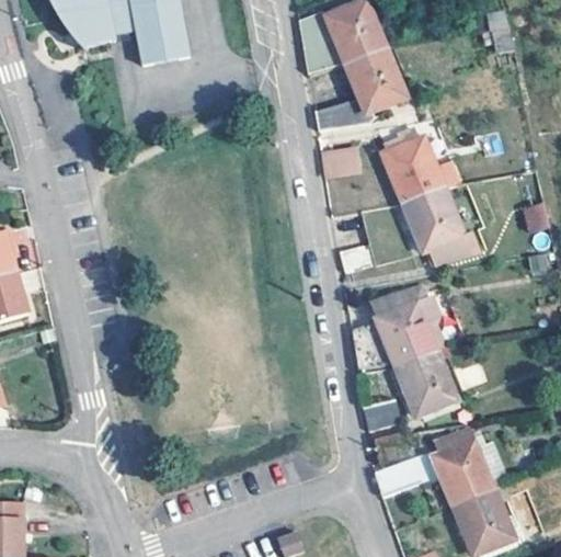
[(44,0),(46,6),(53,15),(56,22),(71,38),(84,48),(112,43),(117,42),(116,36),(137,32),(145,67),(192,57),(180,0),(44,0)]
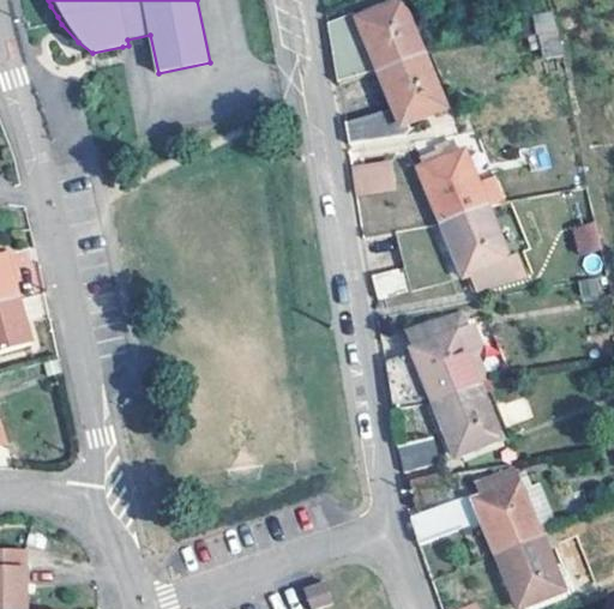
[(381,70),(426,53),(405,0),(398,0),(359,17),(355,8),(326,20),(335,78),(381,70)]
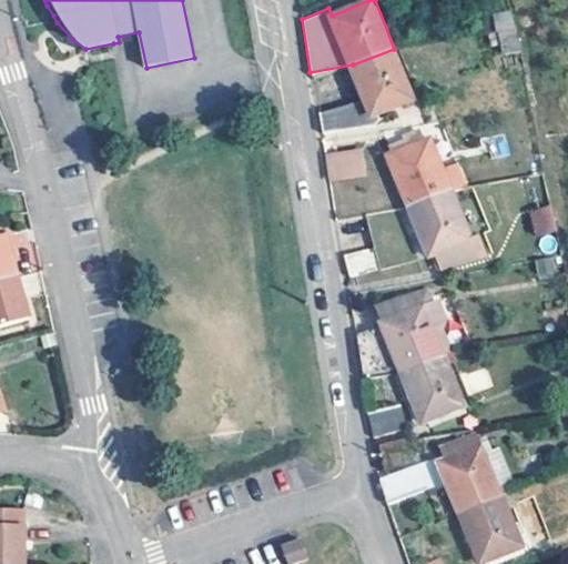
[(516,29),(511,12),(483,18),(485,33),(499,31),(516,29)]
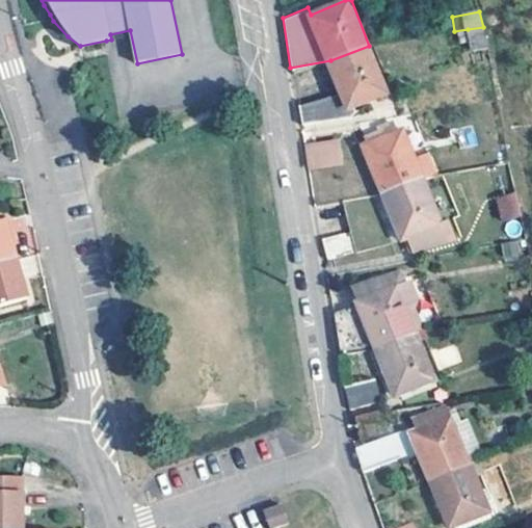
[(488,46),(483,27),(468,29),(472,49),(488,47),(488,46)]
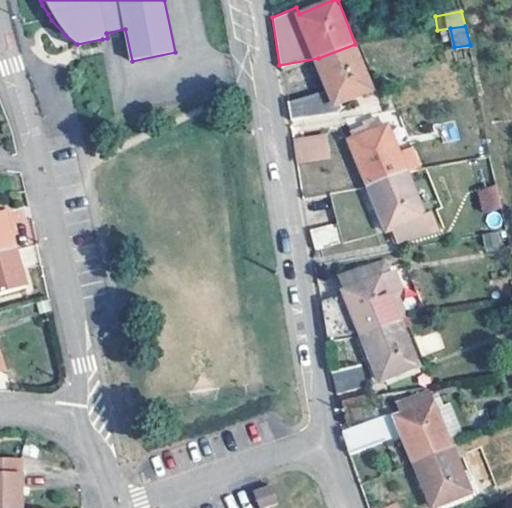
[(355,44),(318,58),(330,89),(285,99),(289,119),(336,110),(345,106),(343,100),(373,89),(355,44)]
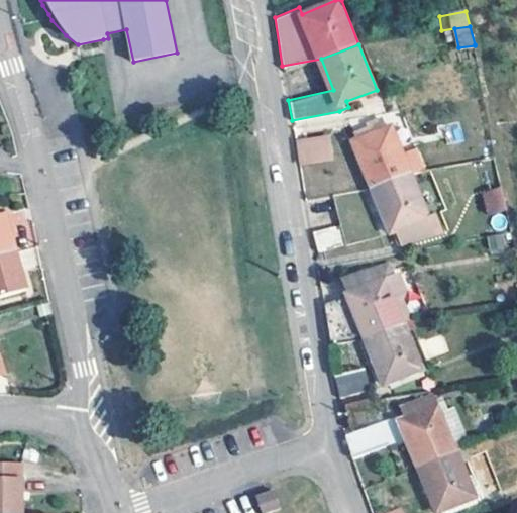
[(374,187),(411,172),(393,127),(389,129),(384,117),(371,123),(372,128),(356,134),(357,141),(354,142),(374,187)]
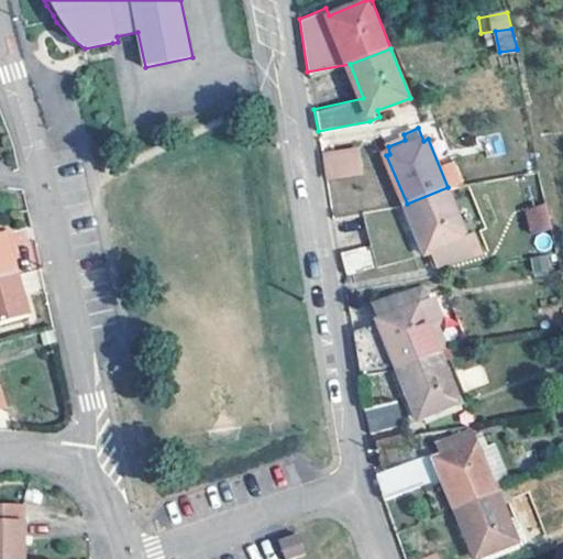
[(361,172),(357,150),(324,156),(329,178),(361,172)]
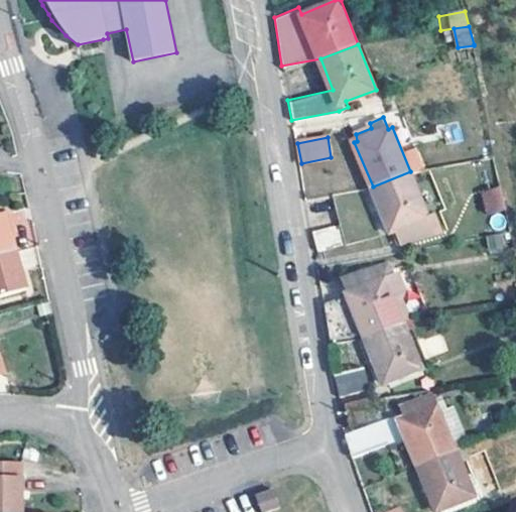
[(419,170),(410,171),(373,186),(391,232),(394,231),(400,246),(442,228),(419,170)]
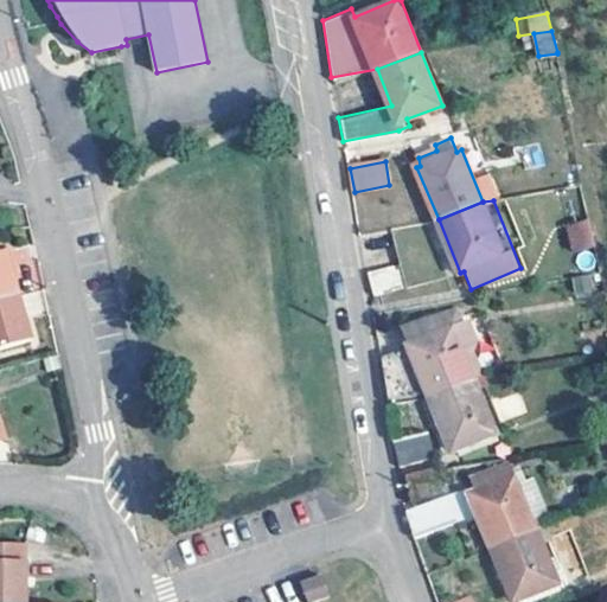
[(595,245),(589,221),(570,224),(575,249),(595,245)]
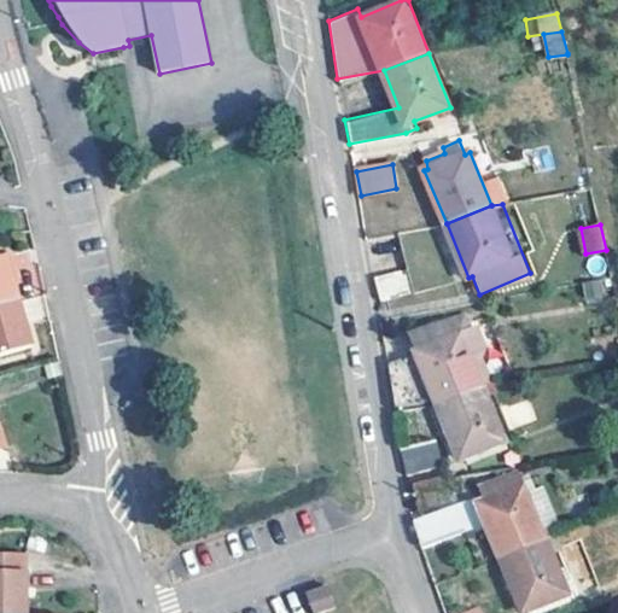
[(0,254),(0,304),(22,299),(9,252),(0,254)]
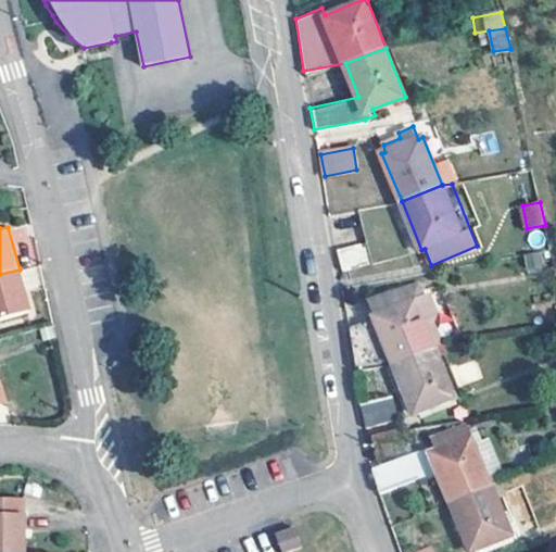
[(373,262),(367,242),(337,250),(342,270),(373,262)]
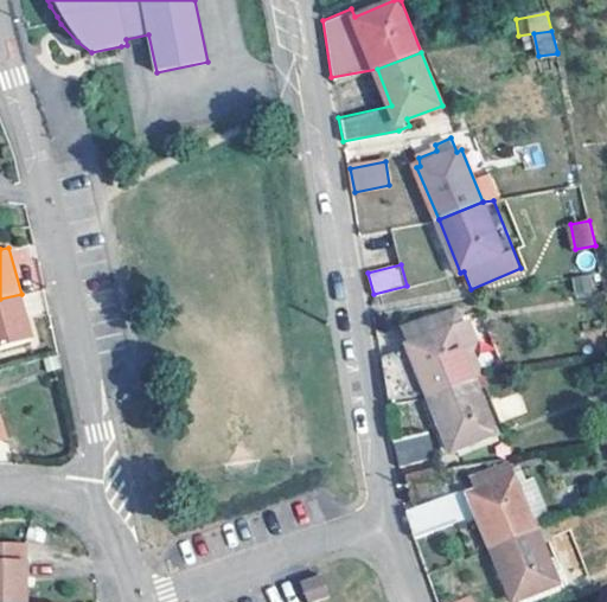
[(590,268),(570,274),(576,293),(595,287),(590,268)]
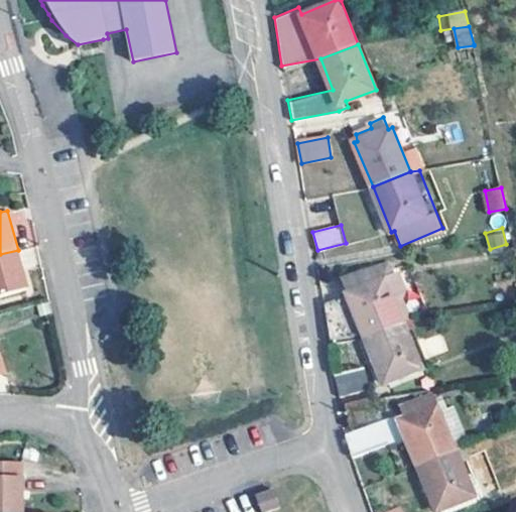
[(18,250),(0,254),(0,295),(28,287),(18,250)]
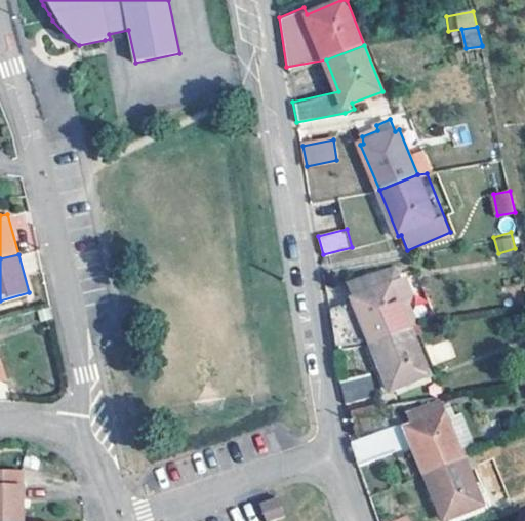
[(401,279),(396,267),(344,284),(350,299),(401,279)]
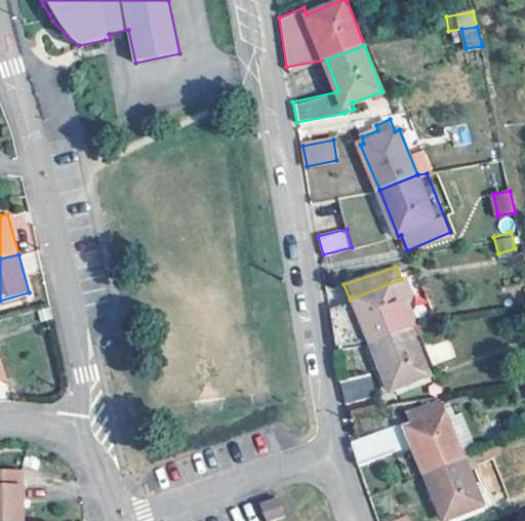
[(372,345),(411,329),(401,304),(409,302),(411,293),(405,277),(401,279),(350,299),(328,309),(334,352),(372,345)]
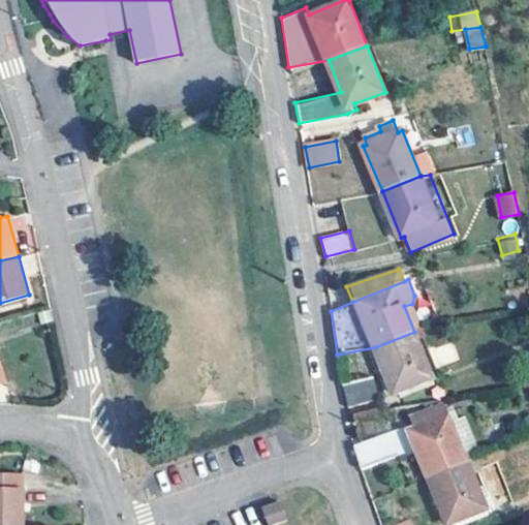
[(424,330),(412,304),(404,306),(414,332),(424,330)]
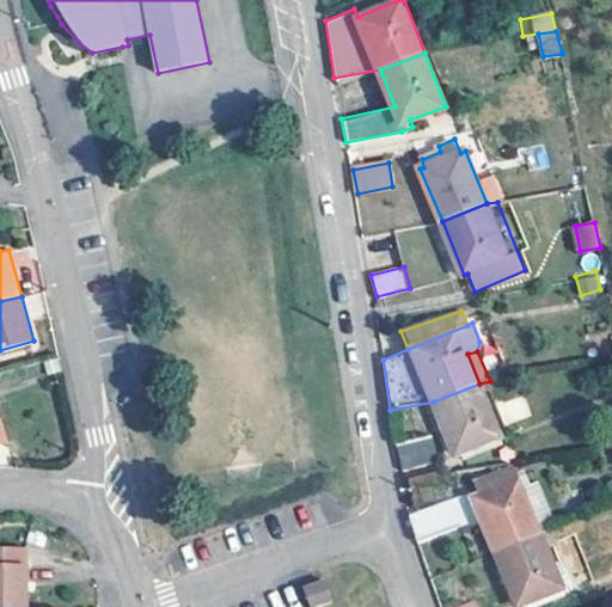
[(500,436),(479,384),(434,402),(456,454),(460,453),(500,436)]
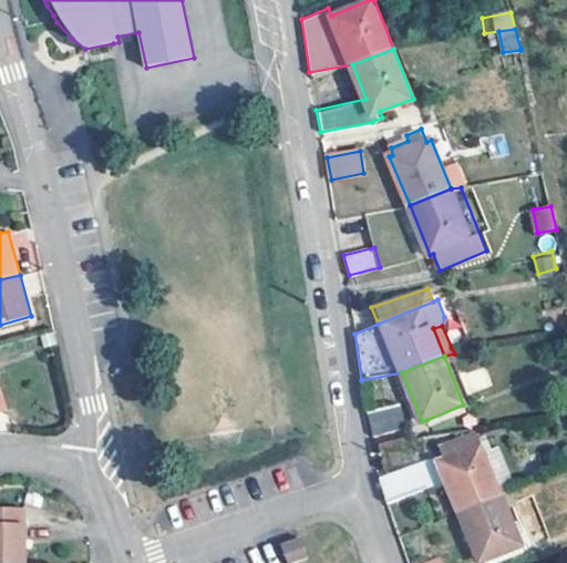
[(0,410),(16,405),(0,364),(0,410)]
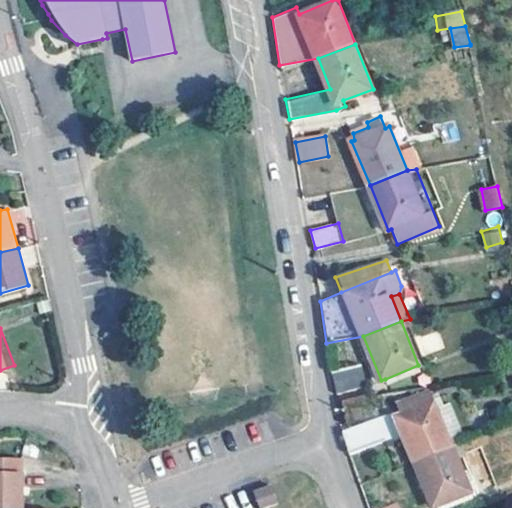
[(368,385),(362,363),(332,371),(338,393),(368,385)]
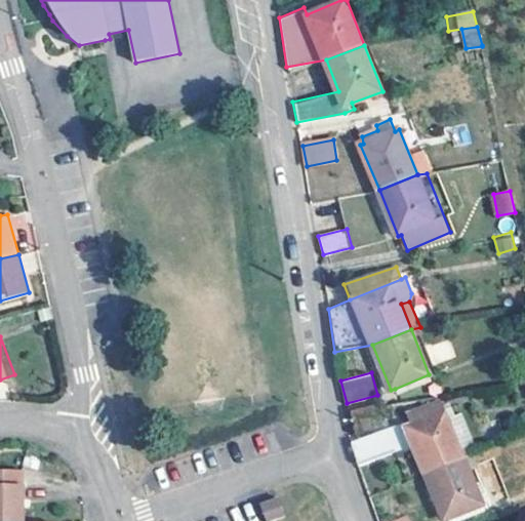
[(432,383),(429,374),(395,389),(398,397),(432,383)]
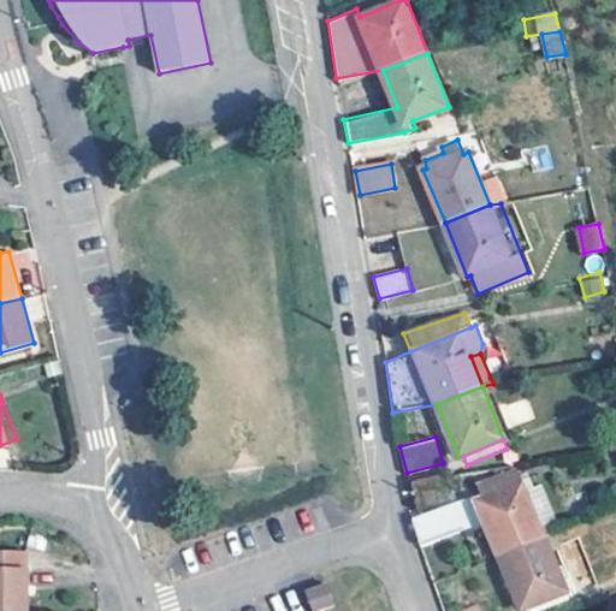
[(499,557),(545,539),(522,484),(478,503),(473,493),(412,517),(421,545),(484,520),(499,557)]
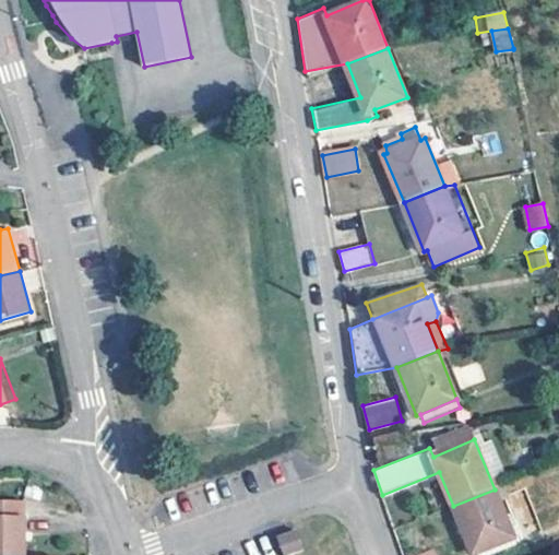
[(513,536),(495,489),(453,506),(472,553),(479,551),(513,536)]
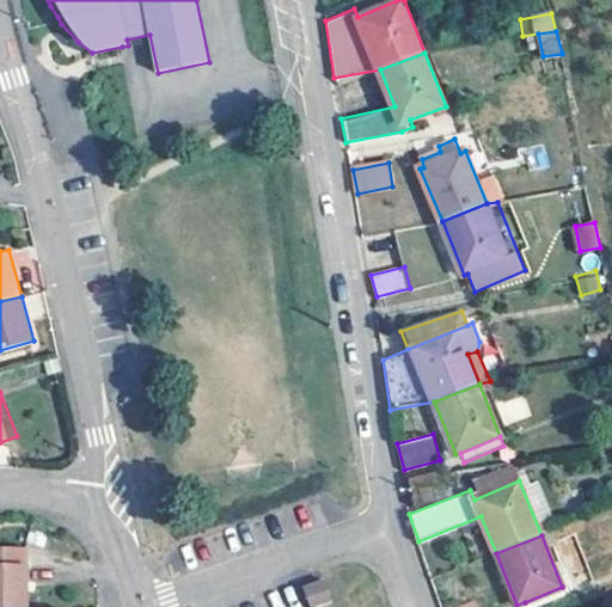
[(0,606),(6,606),(26,606),(31,606),(30,541),(0,541),(0,606)]
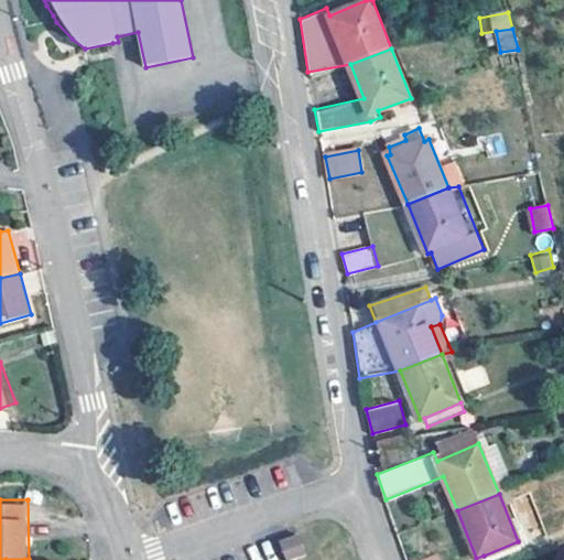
[(303,549),(294,531),(277,539),(283,558),(303,549)]
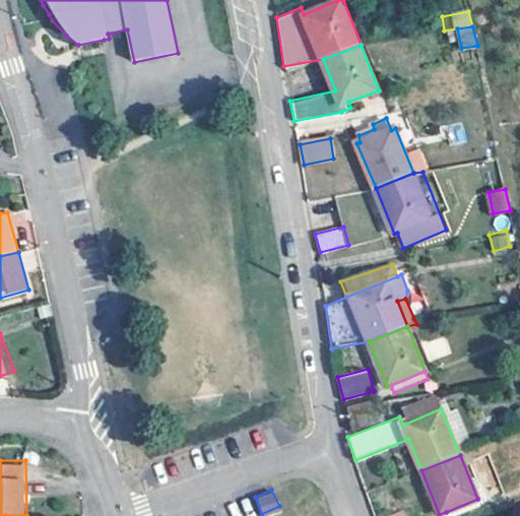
[(454,515),(480,506),(477,499),(446,512),(447,515),(454,515)]
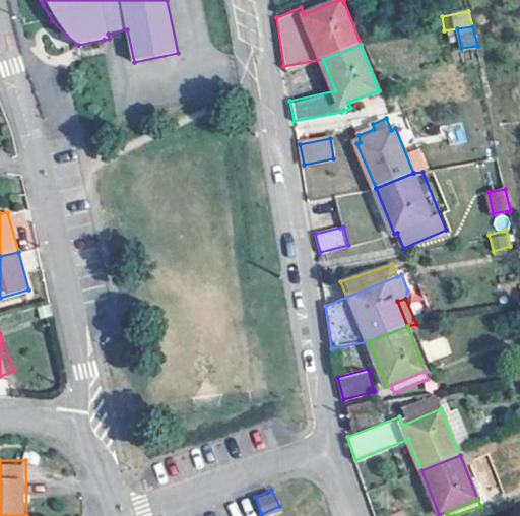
[(409,515),(406,507),(384,515),(409,515)]
